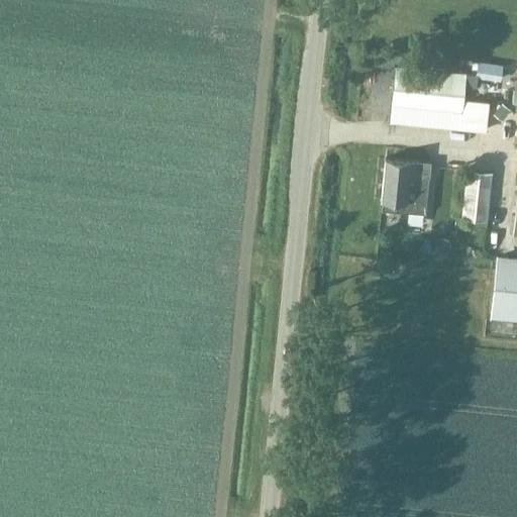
[(478,61),(476,75),(476,76),(499,79),(501,64),(478,61)]
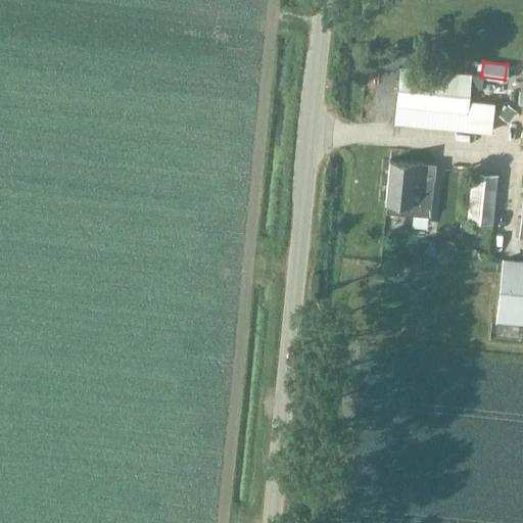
[(470,76),(398,67),(392,123),(465,130),(469,87),(470,76)]
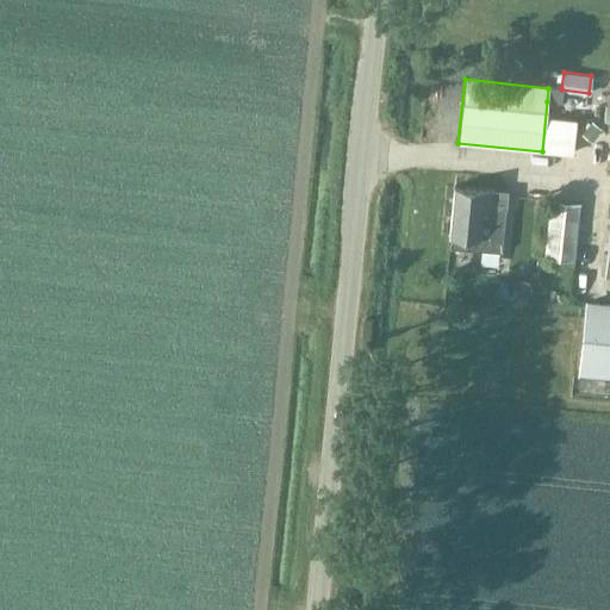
[(548,88),(547,101),(560,103),(561,89),(561,88),(548,88)]
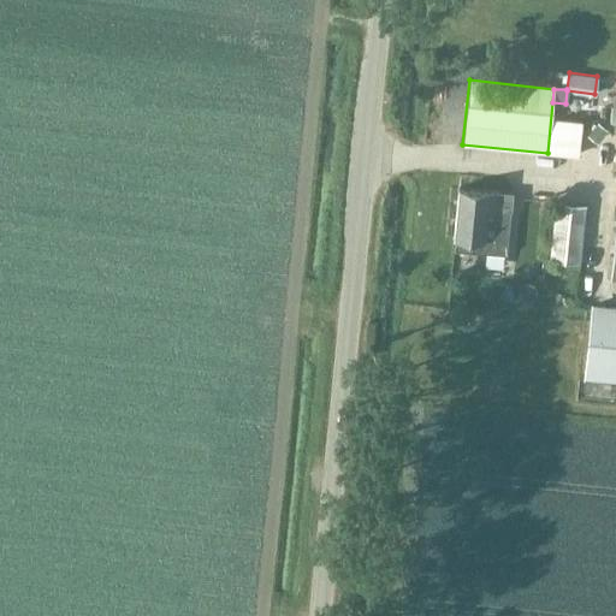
[(508,212),(498,211),(501,193),(456,189),(452,240),(454,240),(452,250),(504,255),(508,212)]
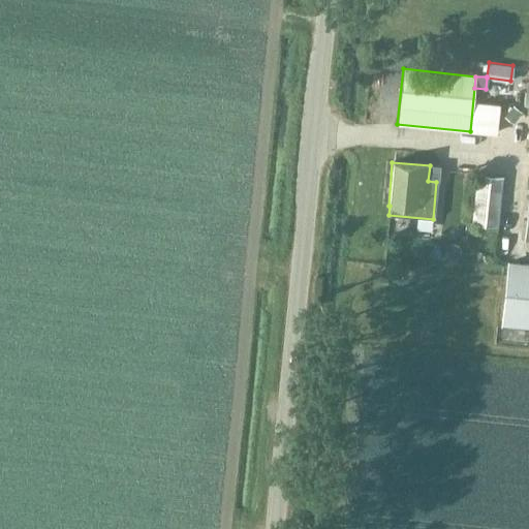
[(503,176),(476,173),(471,223),(498,226),(503,176)]
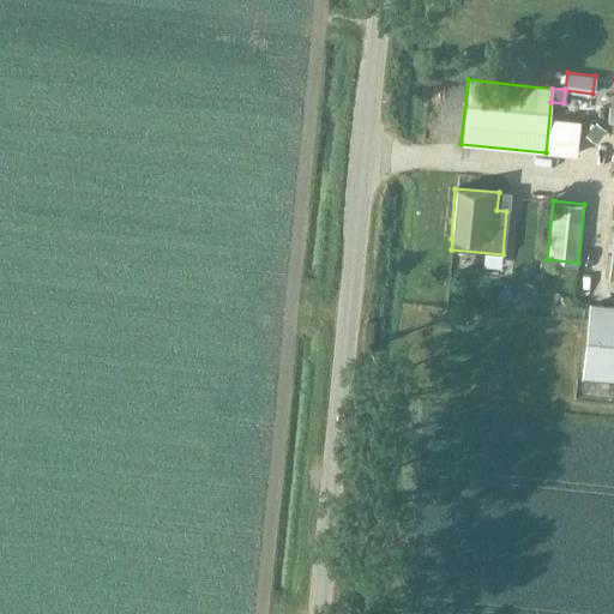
[(613,377),(613,308),(591,306),(583,374),(613,377)]
